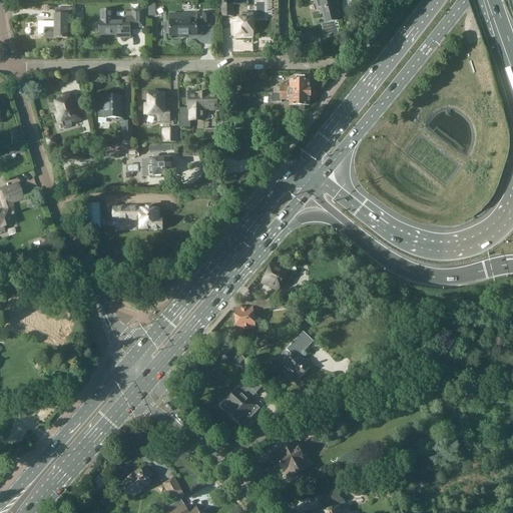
[(233,16),(232,0),(219,0),(220,17),(233,16)]
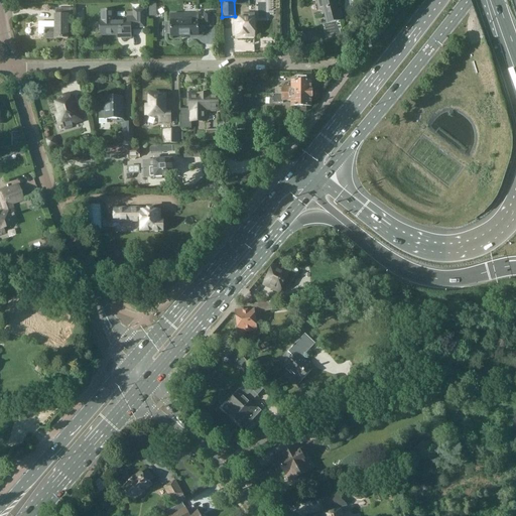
[(325,13),(327,24),(323,25),(327,40),(342,36),(340,30),(343,27),(341,21),(336,0),(317,0),(316,0),(318,9),(325,13)]
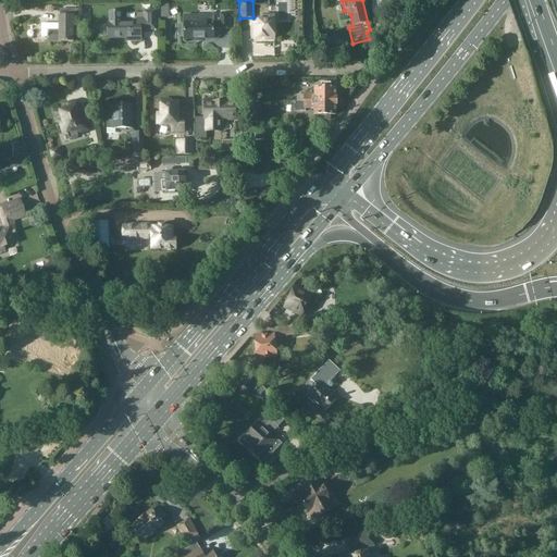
[(109,23),(109,38),(131,37),(131,41),(141,41),(141,29),(147,29),(147,31),(157,31),(157,10),(144,10),(144,17),(136,17),(136,24),(122,24),(122,11),(110,11),(109,23)]
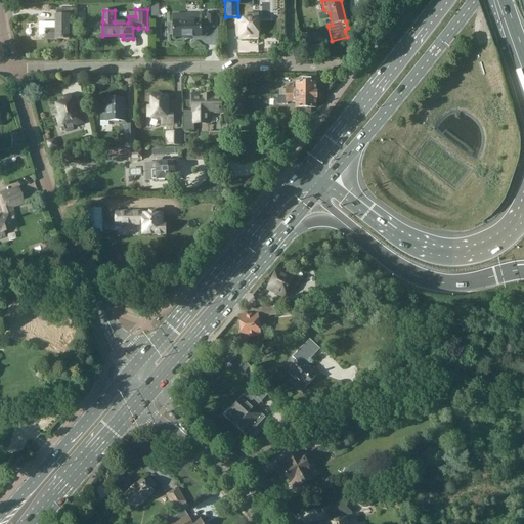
[(174,22),(174,23),(174,35),(174,37),(203,37),(202,26),(209,26),(209,27),(216,27),(216,12),(209,12),(209,22),(203,22),(202,13),(173,14),(173,22),(174,22)]
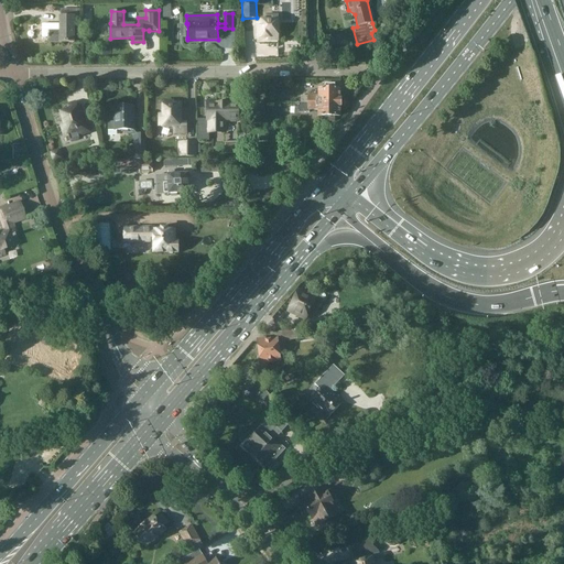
[(264,21),(255,21),(256,29),(258,29),(258,39),(266,39),(266,41),(278,41),(277,15),(264,17),(264,21)]
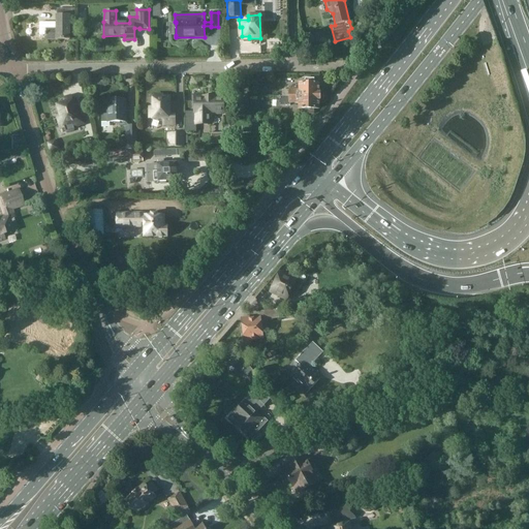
[(45,35),(45,40),(69,40),(69,16),(56,16),(56,23),(38,23),(39,36),(45,35)]
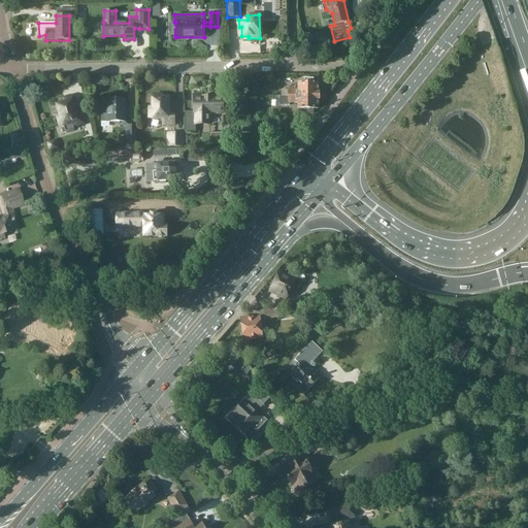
[(283,97),(314,98),(319,98),(319,85),(314,85),(314,79),(304,79),(304,85),(298,84),(298,91),(282,90),(283,97)]
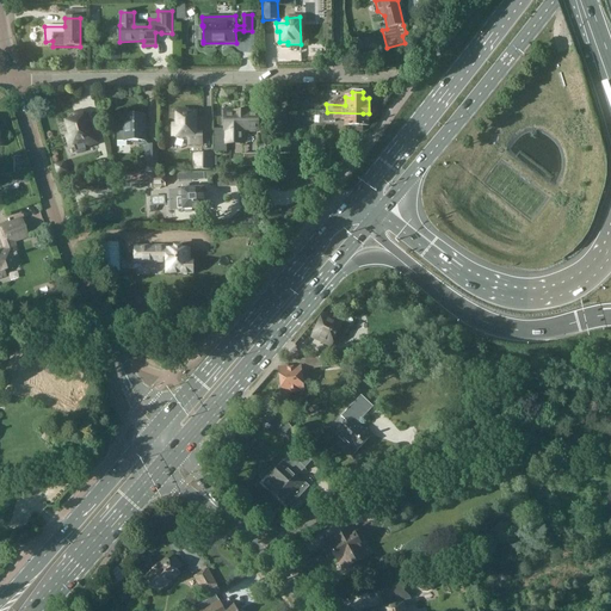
[(67,137),(71,147),(73,146),(75,153),(86,150),(85,147),(96,143),(93,136),(90,137),(82,118),(81,111),(73,113),(75,121),(66,123),(71,136),(67,137)]
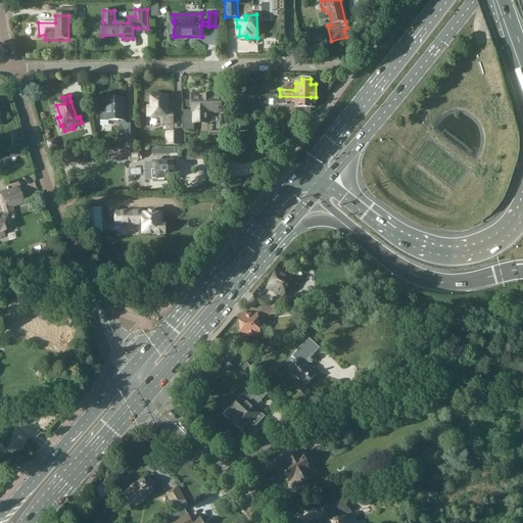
[(160,117),(160,124),(174,123),(174,113),(168,113),(167,98),(161,98),(161,95),(151,96),(151,106),(149,106),(149,117),(160,117)]
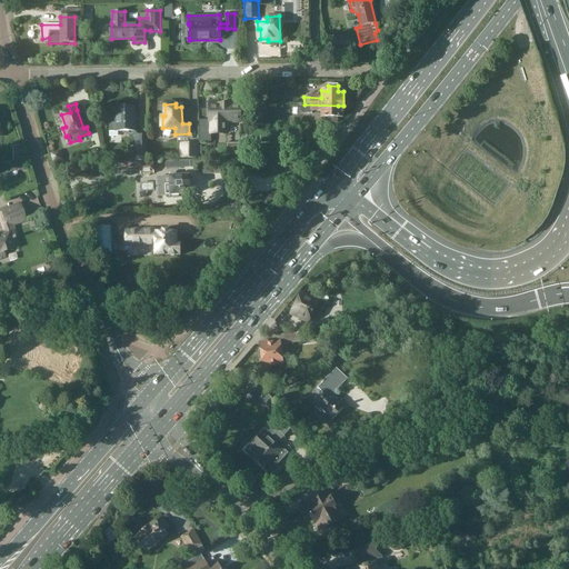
[(199,120),(199,142),(211,142),(211,135),(229,135),(229,126),(229,125),(230,125),(241,123),(241,105),(209,103),(210,121),(206,121),(206,120),(199,120)]
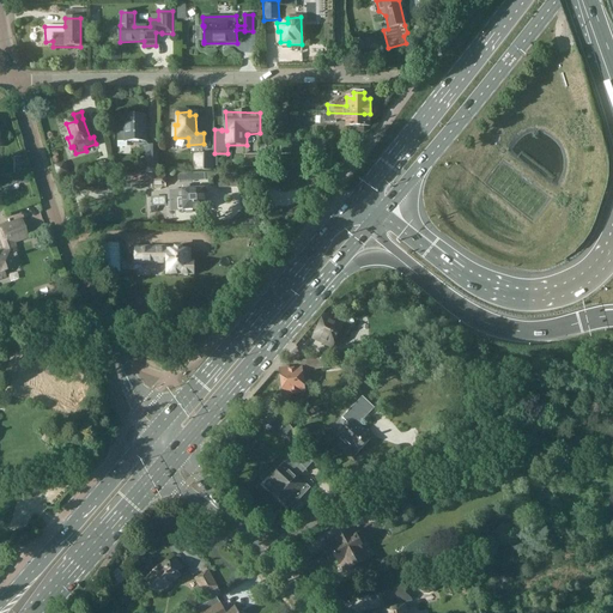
[(277,113),(277,128),(287,128),(287,113),(277,113)]
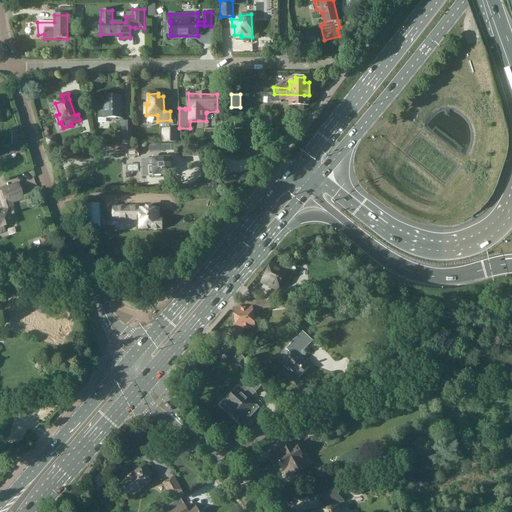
[(309,107),(309,95),(304,95),(274,94),(270,94),(270,103),(281,103),(281,100),(289,100),(289,106),(295,106),(295,111),(303,111),(303,107),(309,107)]
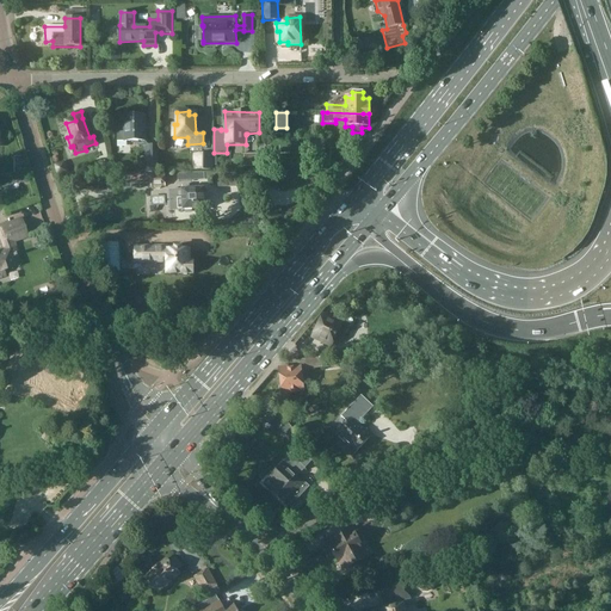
[(144,147),(146,174),(158,173),(158,146),(148,146),(146,142),(146,116),(124,116),(124,133),(117,133),(117,142),(131,142),(131,143),(137,143),(139,146),(143,146),(144,147)]
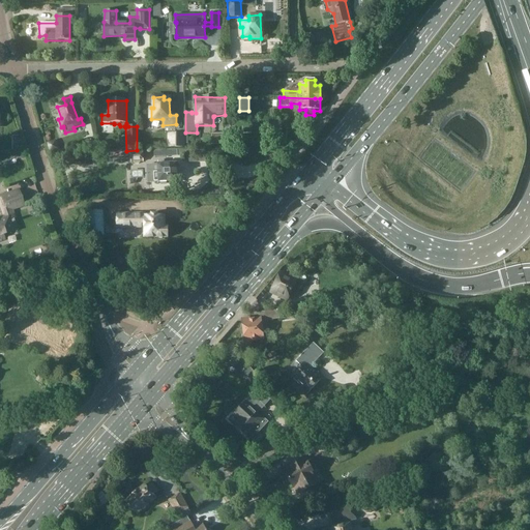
[(168,148),(185,147),(185,141),(185,138),(185,134),(168,134),(168,148)]
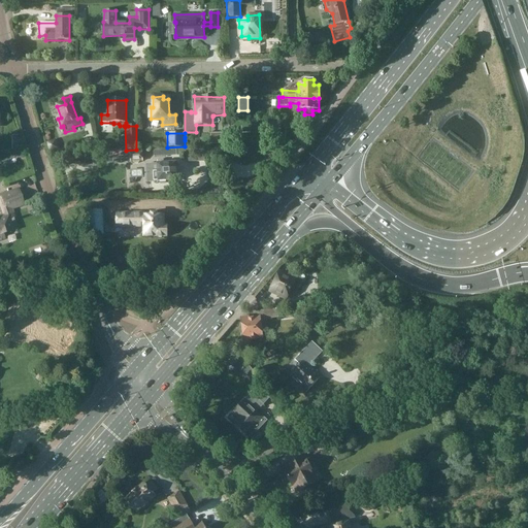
[(113,163),(133,162),(134,164),(138,164),(139,162),(143,162),(142,151),(113,152),(113,163)]
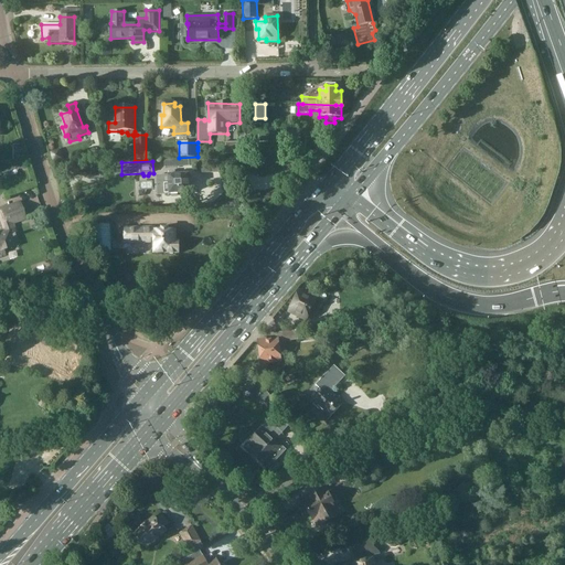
[(156,176),(157,195),(190,194),(189,174),(156,176)]
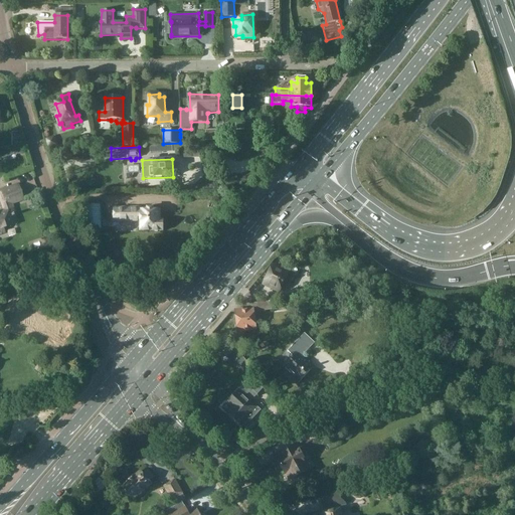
[(10,204),(22,200),(17,186),(0,191),(0,197),(4,211),(0,212),(0,233),(3,232),(2,229),(15,224),(12,215),(14,215),(10,204)]
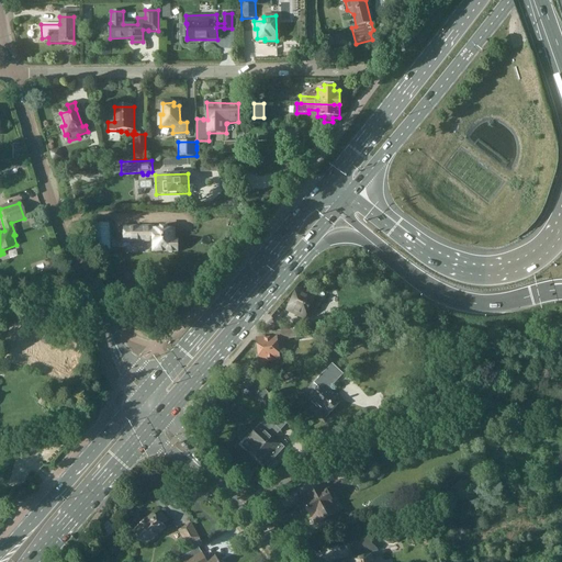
[(110,250),(108,224),(94,225),(97,250),(110,250)]
